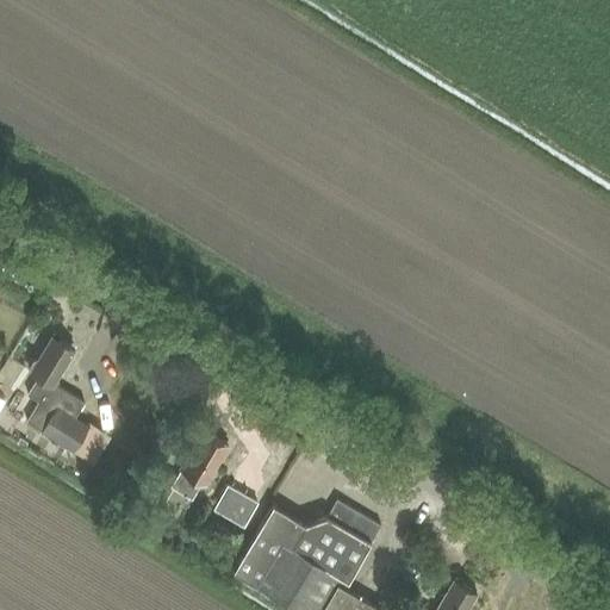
[(75,347),(53,334),(38,358),(33,359),(31,363),(30,371),(38,375),(27,393),(39,400),(26,421),(93,462),(110,435),(76,414),(83,402),(54,383),(75,347)]
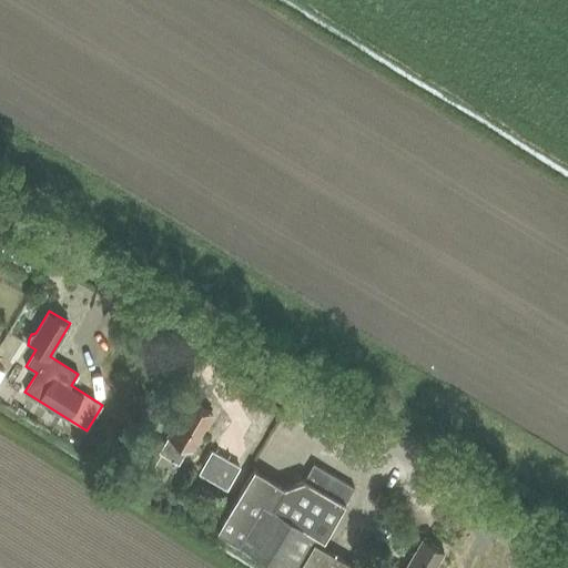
[(189,399),(159,450),(179,462),(188,448),(191,450),(213,414),(189,399)]
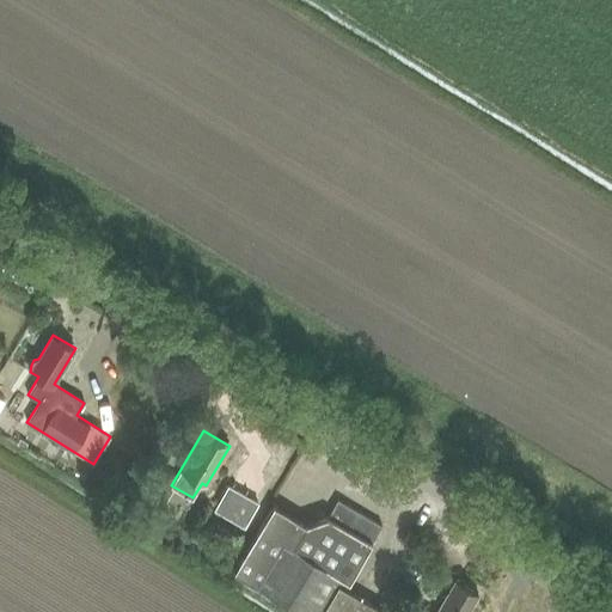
[(142,489),(130,481),(123,491),(135,500),(142,489)]
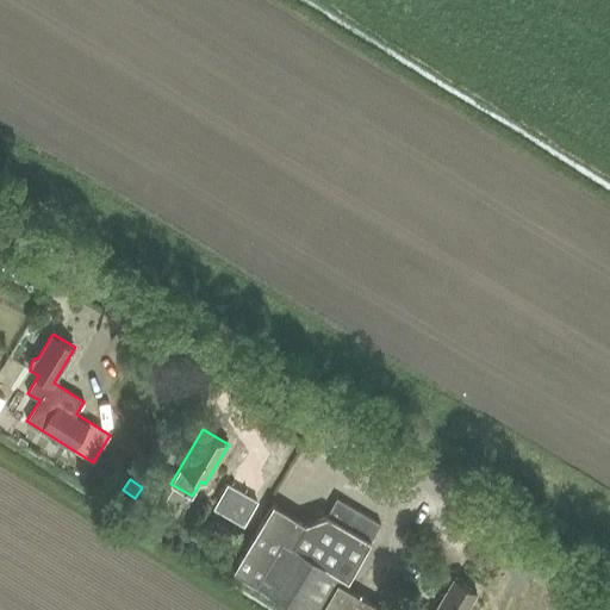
[(275,503),(235,570),(302,609),(380,609),(340,585),(344,577),(349,579),(381,523),(337,498),(328,515),(307,523),(275,503)]
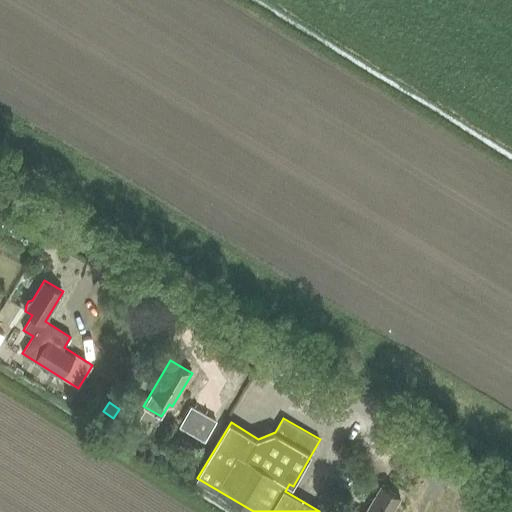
[(391,511),(401,497),(381,485),(365,511),(391,511)]
